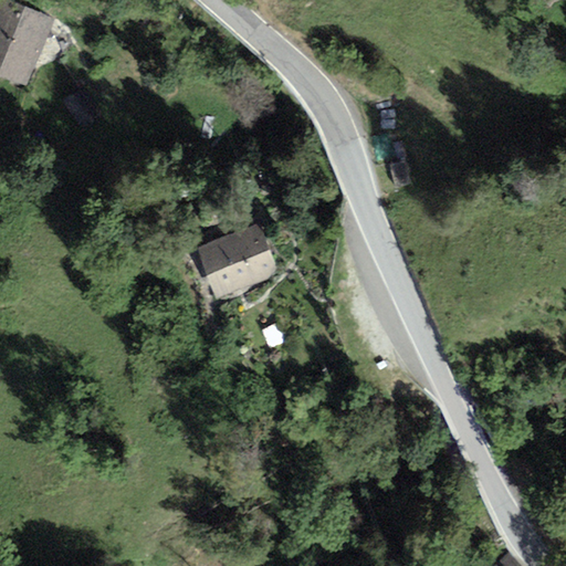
[(0,0),(0,65),(24,8),(2,0),(0,0)]
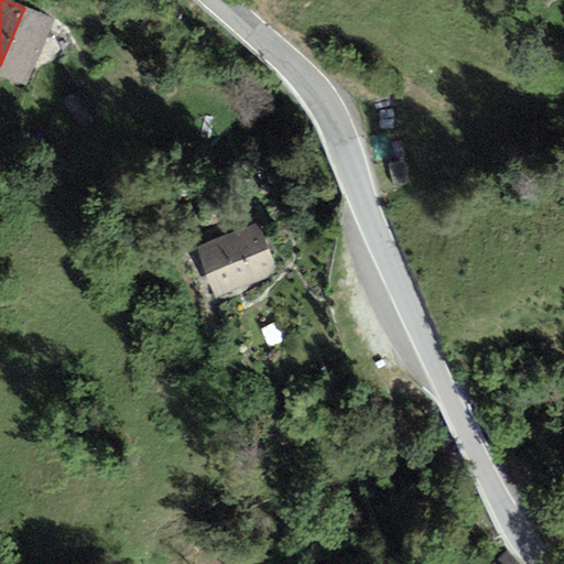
[(53,20),(24,8),(0,65),(0,76),(24,87),(53,20)]
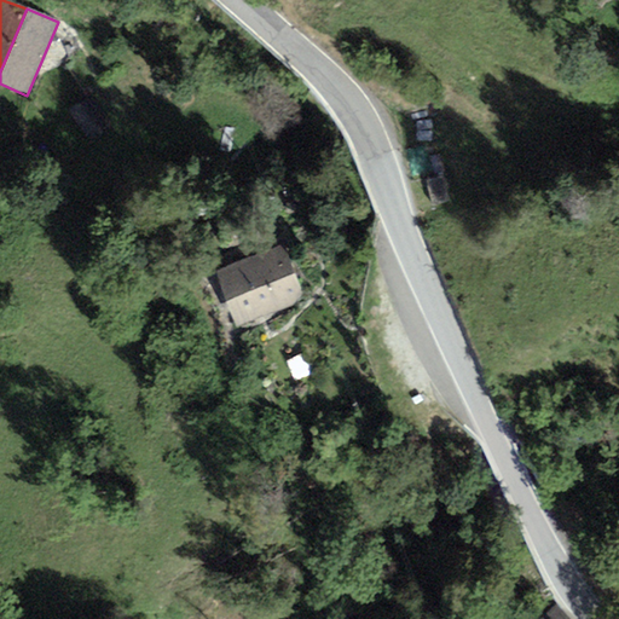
[(87,99),(71,109),(90,136),(104,125),(87,99)]
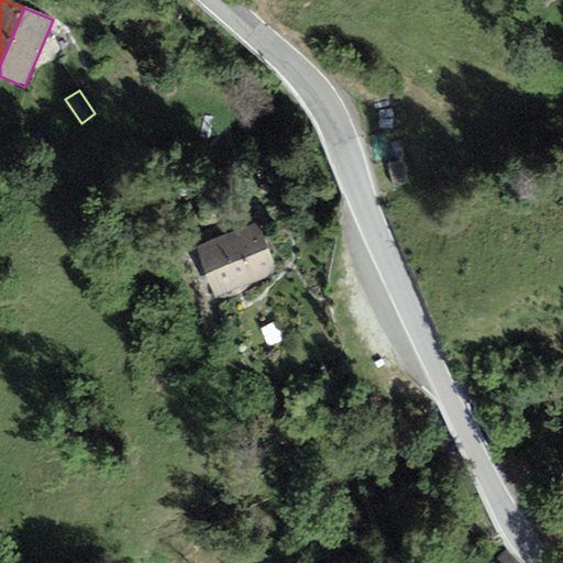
[(260,225),(197,247),(213,296),(276,274),(260,225)]
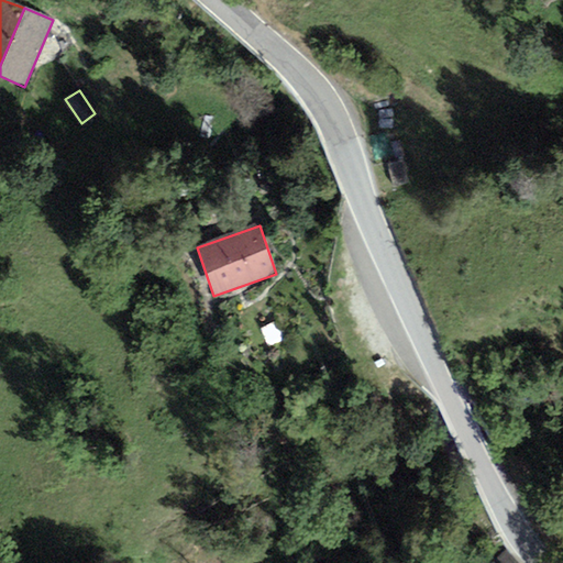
[(516,562),(507,552),(493,562),(516,562)]
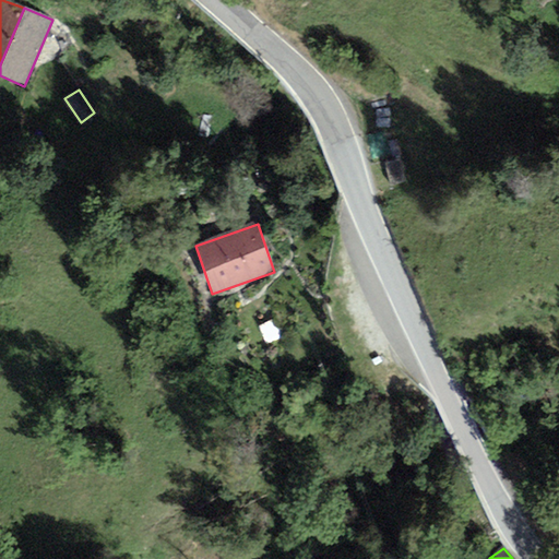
All buildings are outlined.
